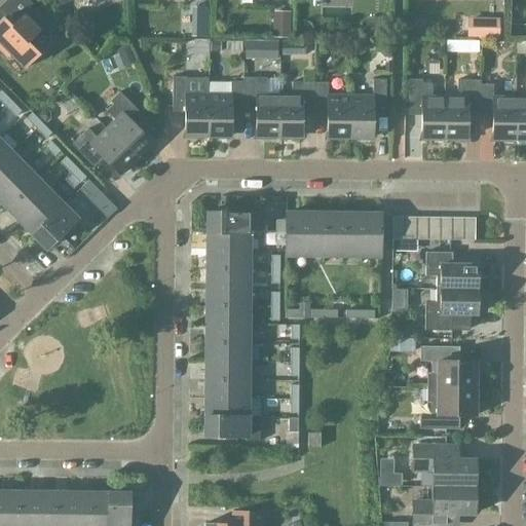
[(37,42),(53,27),(27,0),(6,0),(1,5),(5,8),(0,12),(0,17),(1,19),(0,20),(0,51),(6,58),(10,54),(24,69),(39,54),(27,42),(32,37),(37,42)]
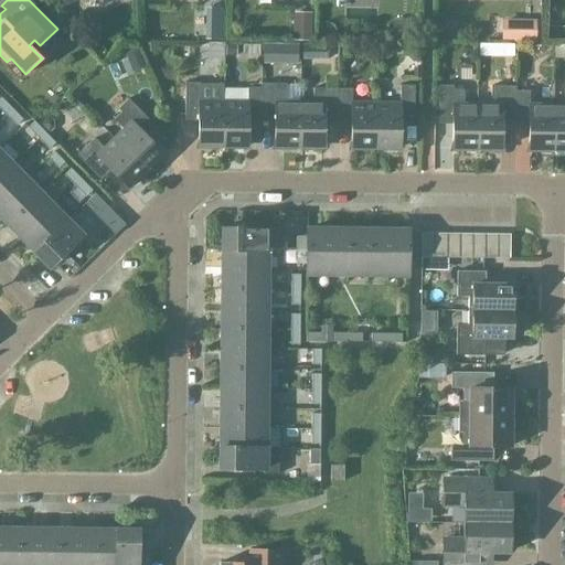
[(313,44),(312,16),(291,16),(292,45),(313,44)]
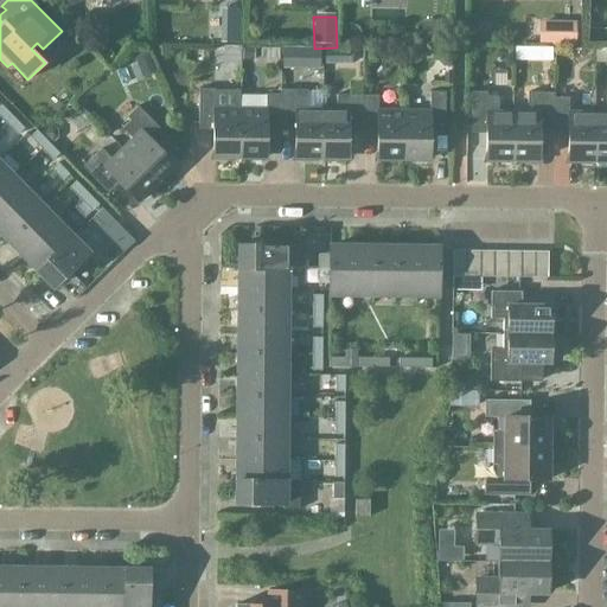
[(575,20),(542,20),(542,44),(575,44),(575,20)]
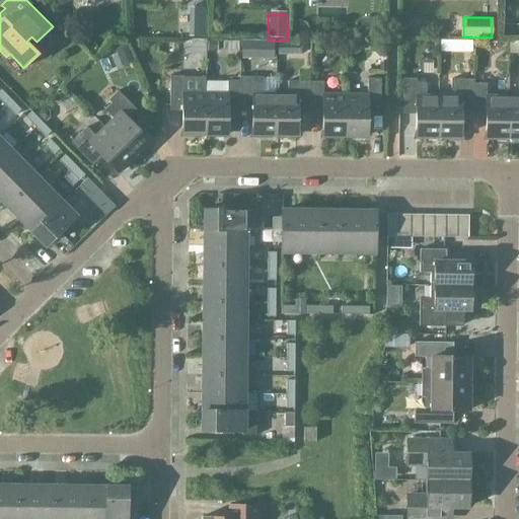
[(204,137),(205,93),(182,93),(182,76),(169,76),(169,105),(181,105),(181,134),(190,134),(190,136),(204,137)]
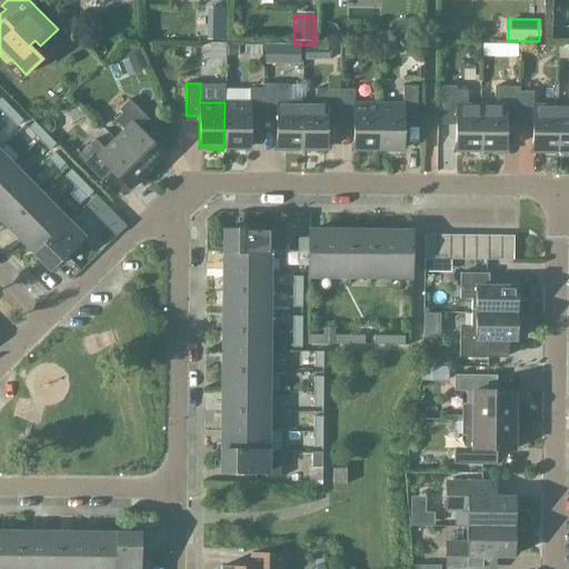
[(300,150),(301,103),(288,103),(288,85),(262,83),(262,88),(262,117),(276,117),(276,148),(285,148),(285,150),(300,150)]
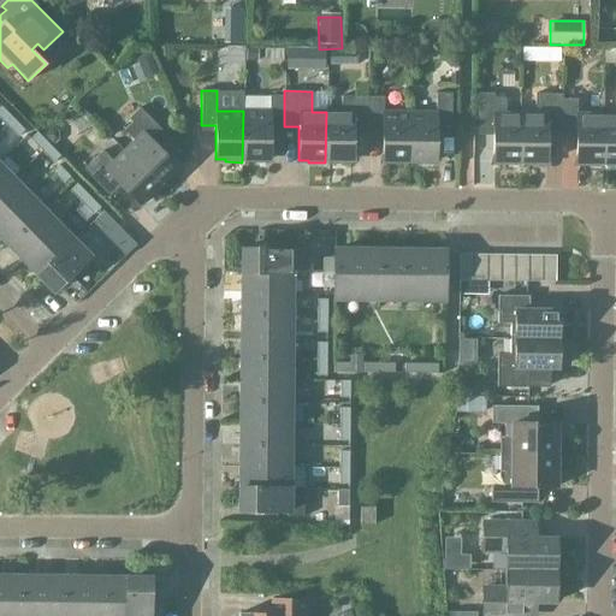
[(409,113),(408,164),(426,164),(426,161),(436,161),(436,128),(451,128),(451,93),(436,93),(436,113),(409,113)]
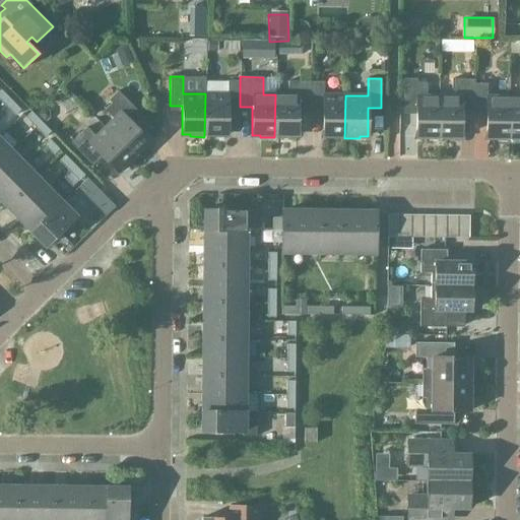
[(438,139),(439,96),(427,95),(427,82),(416,82),(416,78),(403,78),(403,108),(415,108),(415,136),(424,137),(424,139),(438,139)]
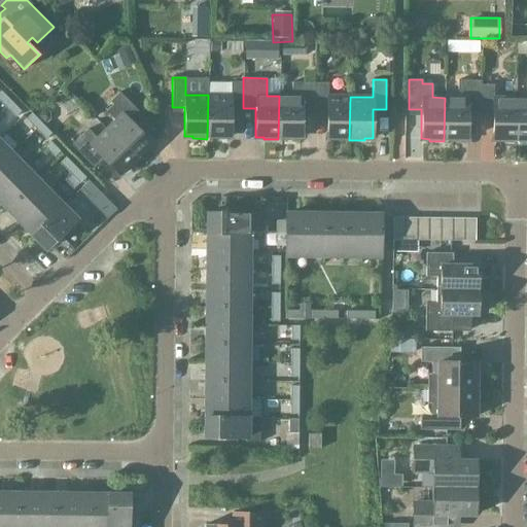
[(480,110),(481,84),(481,80),(457,80),(457,98),(445,98),(444,141),(459,141),(459,139),(467,139),(467,110),(480,110)]
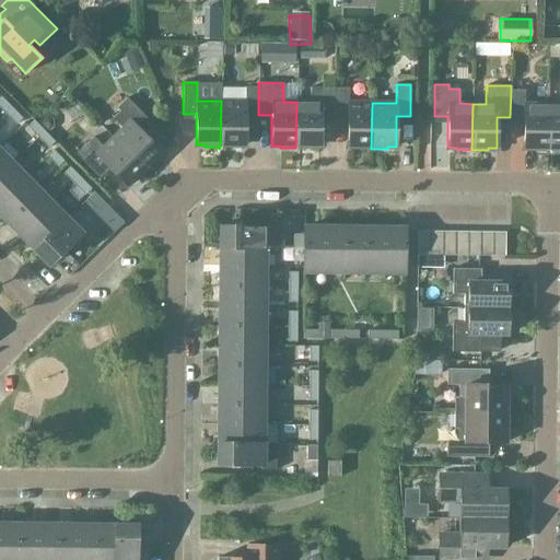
[(258,115),(258,86),(245,86),(245,101),(221,101),(220,148),(235,148),(236,144),(245,144),(245,115),(258,115)]
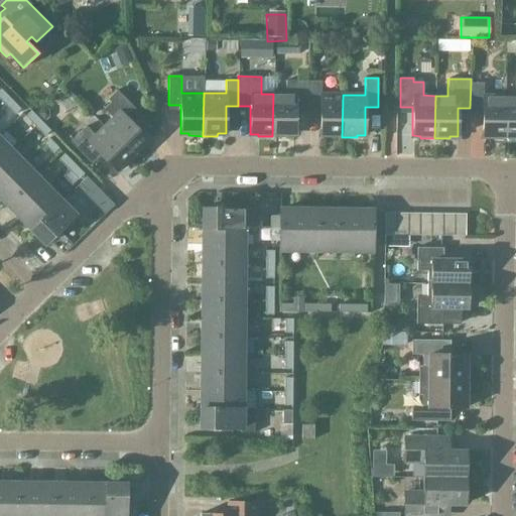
[(273,94),(272,136),(287,137),(287,134),(295,134),(295,106),(307,106),(308,81),(295,81),(285,81),(285,94),(273,94)]
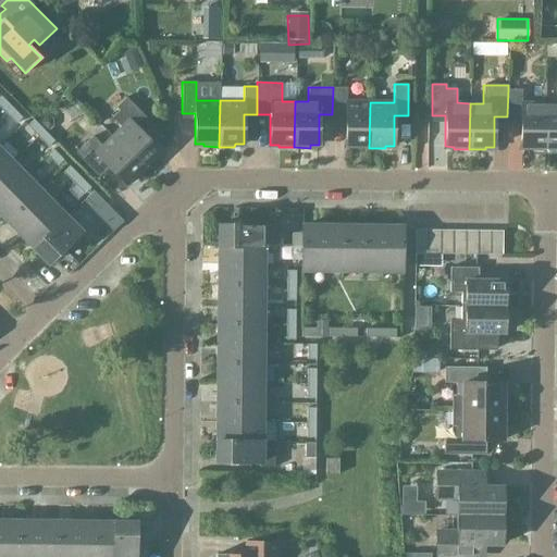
[(369,148),(370,102),(346,101),(346,87),(333,87),(332,114),(346,115),(345,145),(354,146),(354,148),(369,148)]
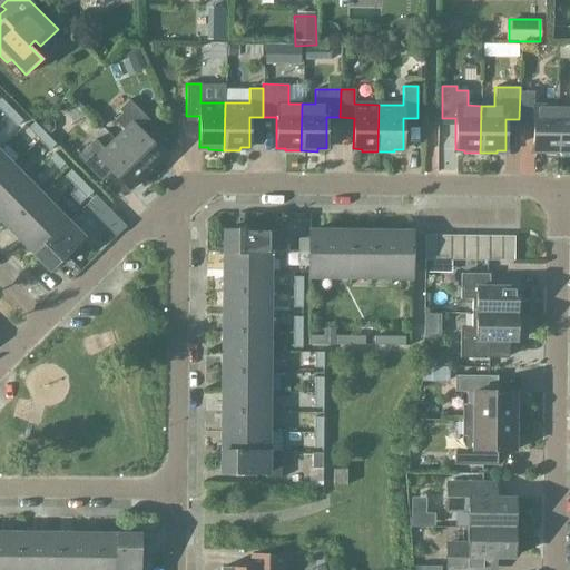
[(558,154),(558,106),(533,106),(533,91),(520,91),(519,119),(533,119),(532,150),(541,150),(541,154),(558,154)]
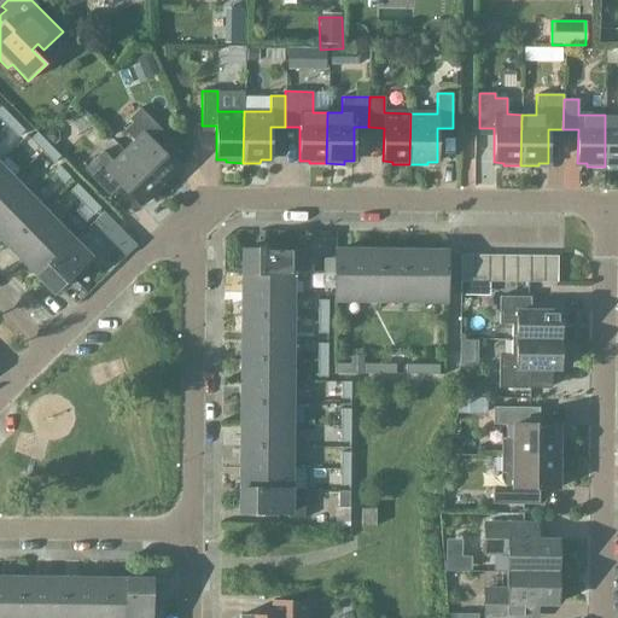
[(0,120),(6,126),(12,118),(1,106),(0,108),(0,120)]
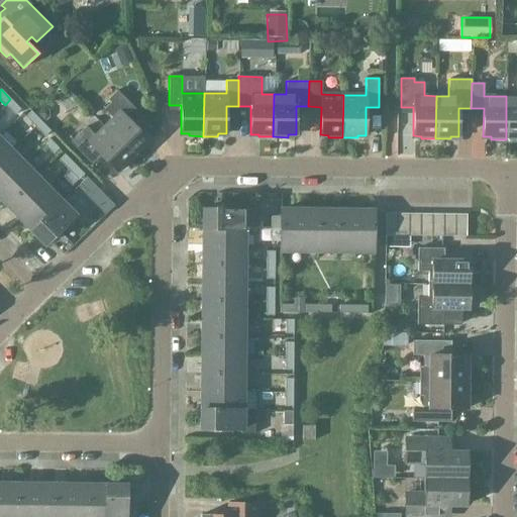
[(104,127),(134,158),(144,147),(142,145),(148,140),(128,120),(137,111),(117,90),(108,99),(110,102),(104,109),(113,118),(104,127)]
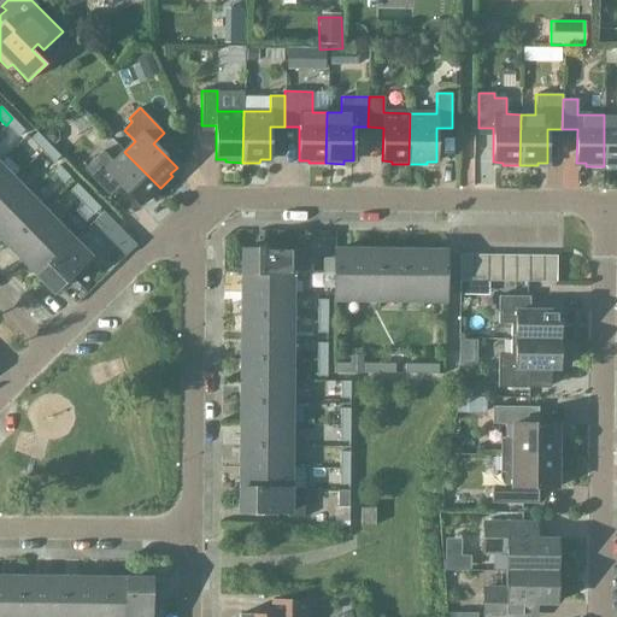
[(616,115),(604,115),(604,166),(616,165),(616,115)]
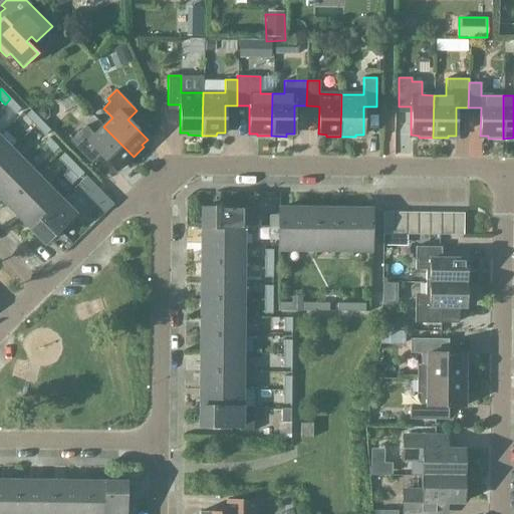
[(14,114),(20,108),(10,98),(5,104),(14,114)]
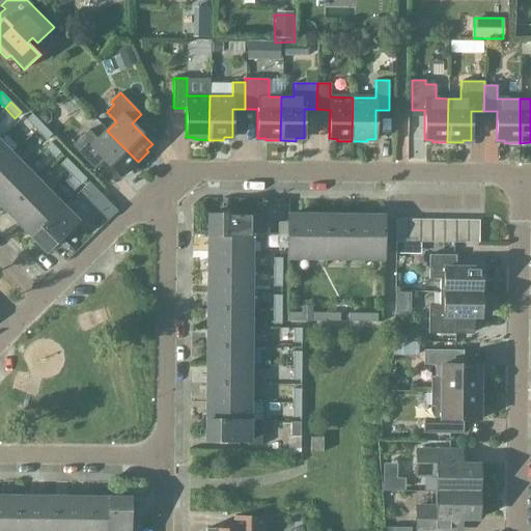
[(35,130),(42,124),(31,114),(25,119),(35,130)]
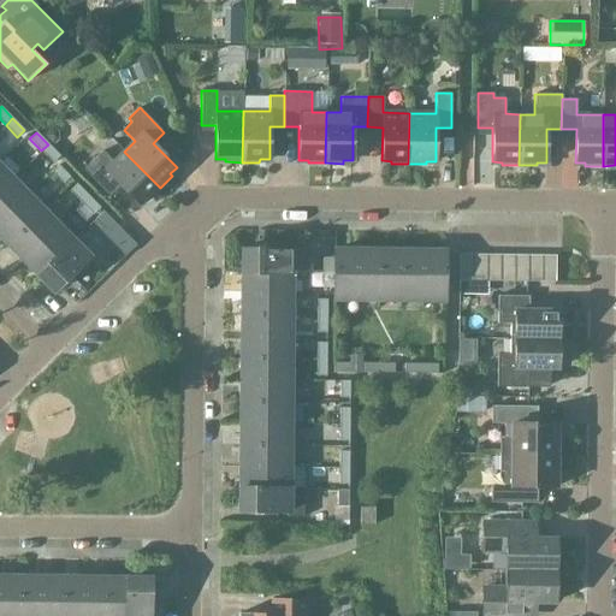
[(41,150),(53,163),(59,155),(48,144),(41,150)]
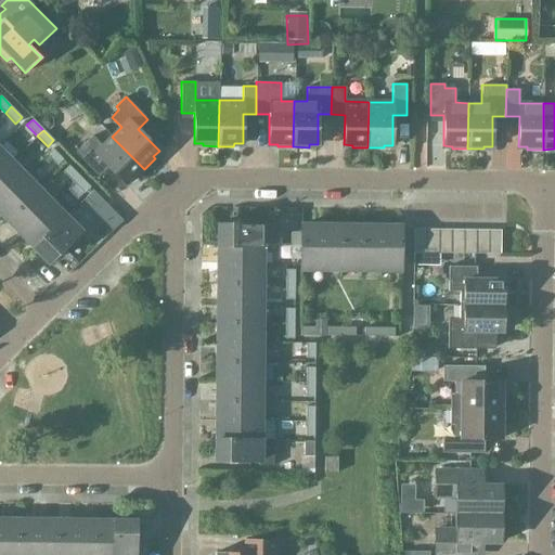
[(144,169),(112,137),(102,145),(92,136),(75,153),(94,172),(103,163),(125,184),(131,178),(132,180),(144,169)]
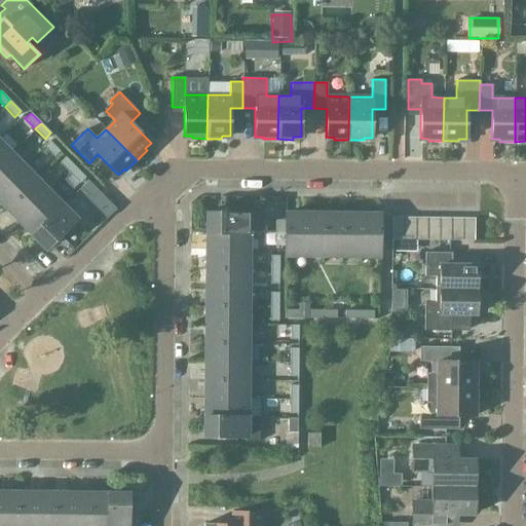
[(53,156),(60,151),(49,141),(43,146),(53,156)]
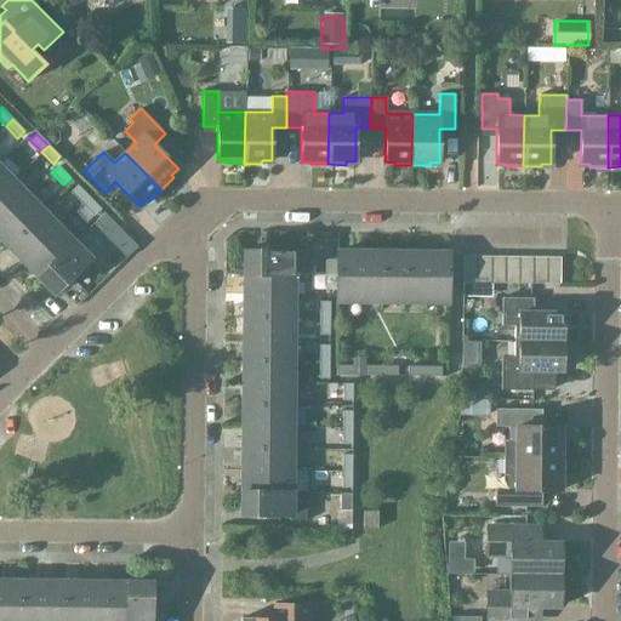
[(0,192),(12,181),(0,167),(0,192)]
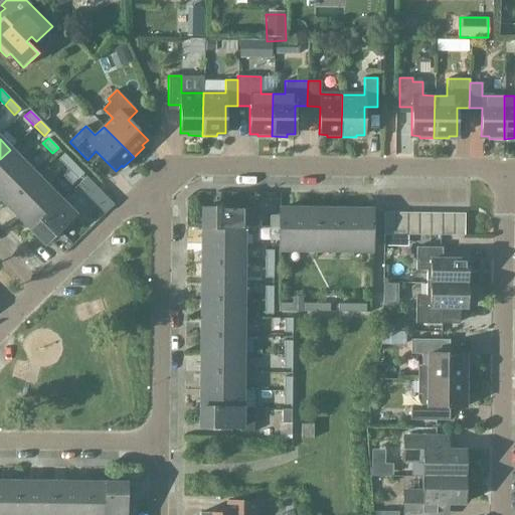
[(0,184),(23,163),(10,150),(0,159),(0,184)]
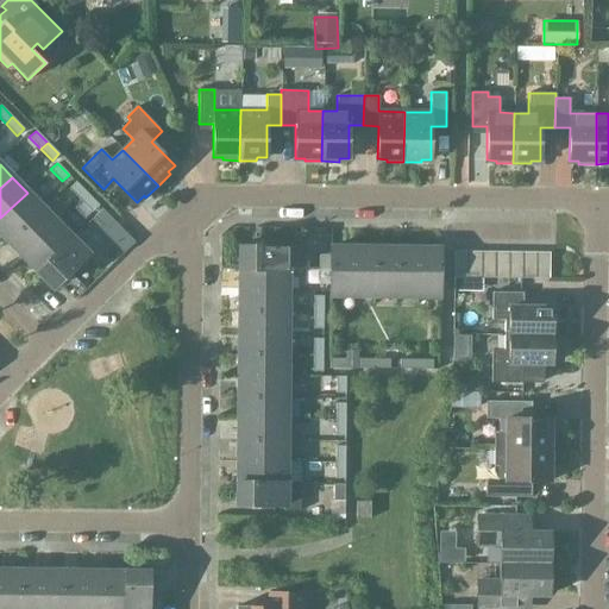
[(80,200),(87,194),(75,182),(69,188),(80,200)]
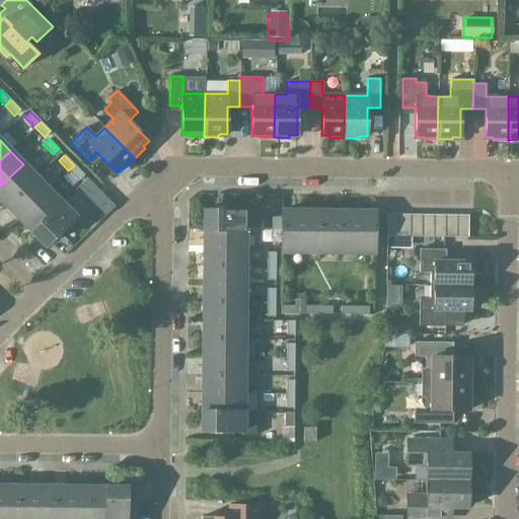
[(0,199),(6,206),(35,176),(23,164),(0,186),(0,199)]
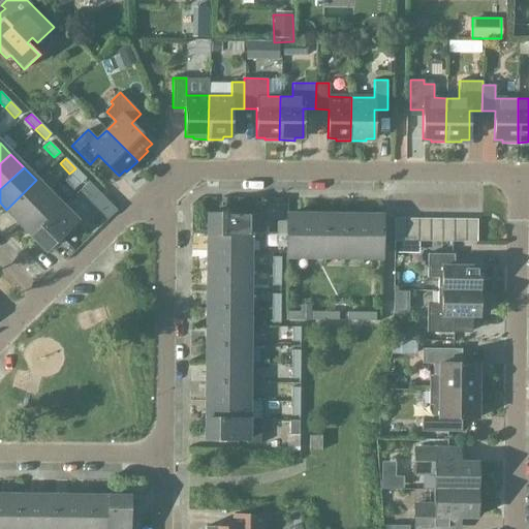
[(80,184),(86,178),(75,168),(69,174),(80,184)]
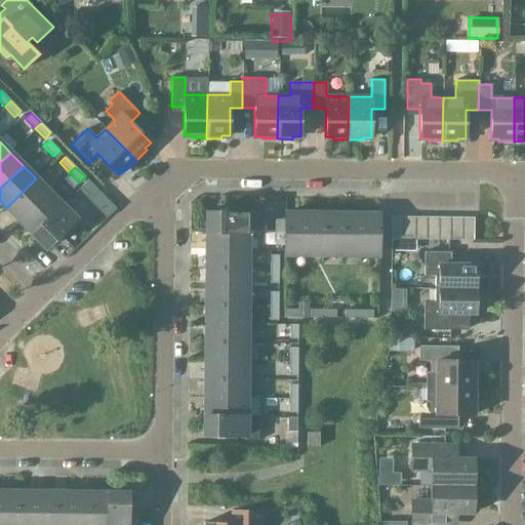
[(19,221),(49,192),(36,178),(6,208),(19,221)]
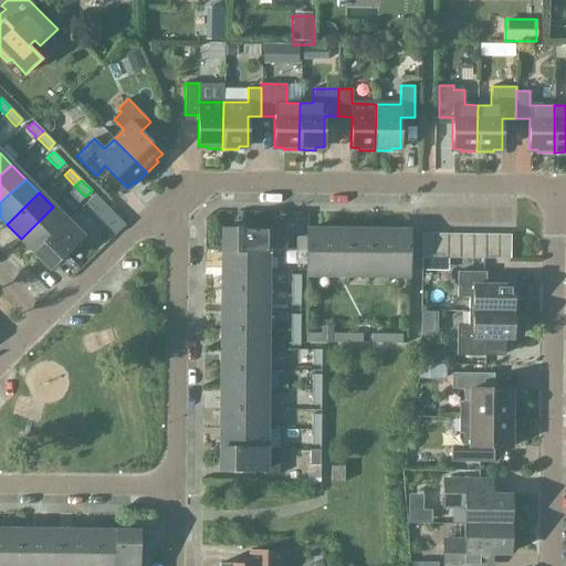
[(98,212),(105,205),(95,194),(87,201),(98,212)]
